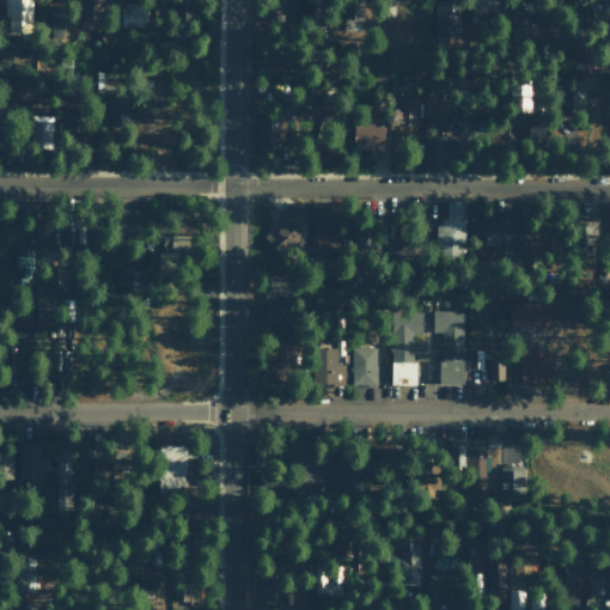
[(7,0),(7,32),(32,34),(32,0),(7,0)]
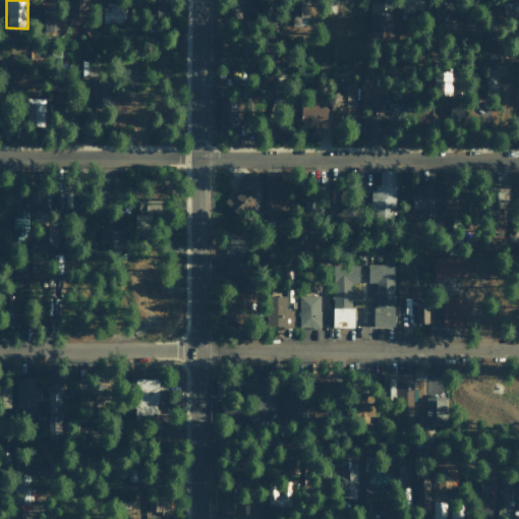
[(85,0),(69,0),(70,19),(87,19),(85,0)]
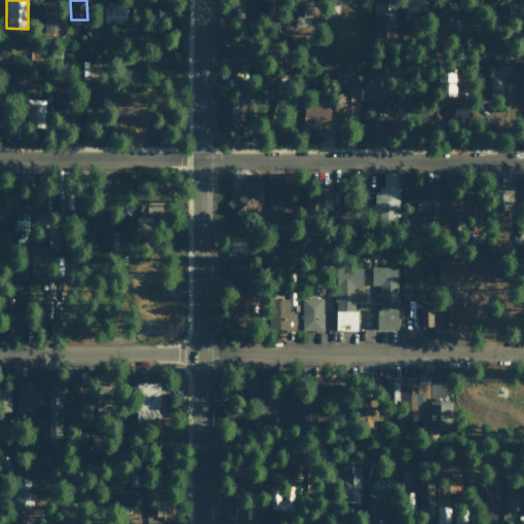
[(311,0),(302,0),(293,0),(293,26),(312,26),(311,0)]
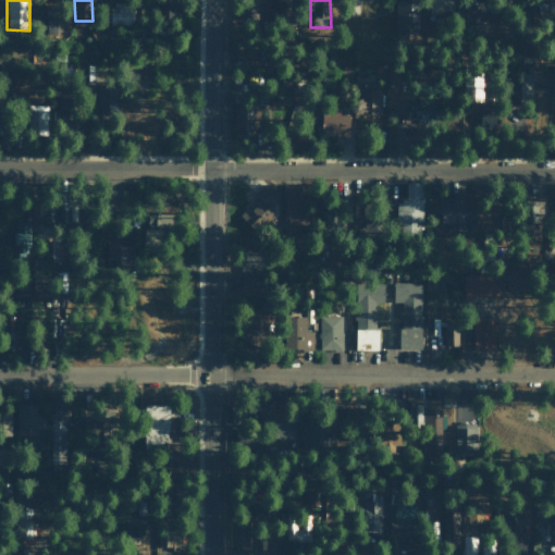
[(396,0),(397,34),(419,33),(418,0),(396,0)]
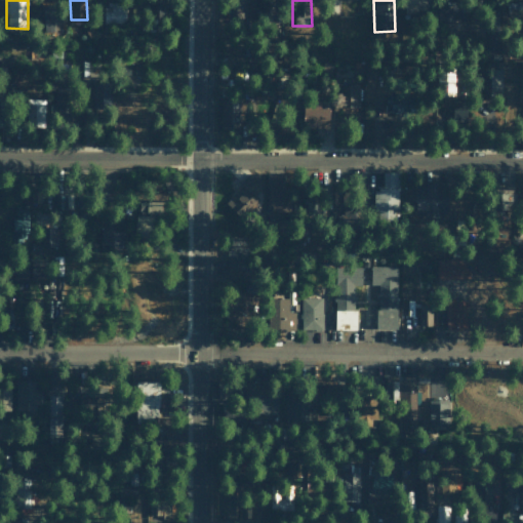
[(456,22),(467,22),(467,1),(439,0),(438,26),(456,26),(456,22)]
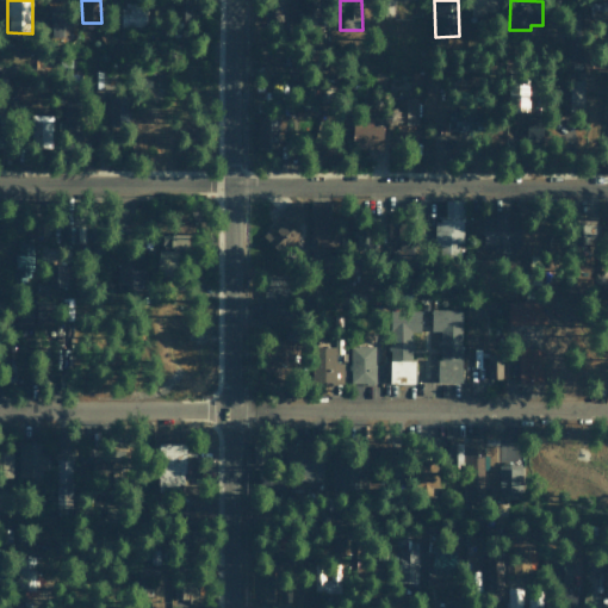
[(607,4),(591,5),(591,20),(607,19),(607,4)]
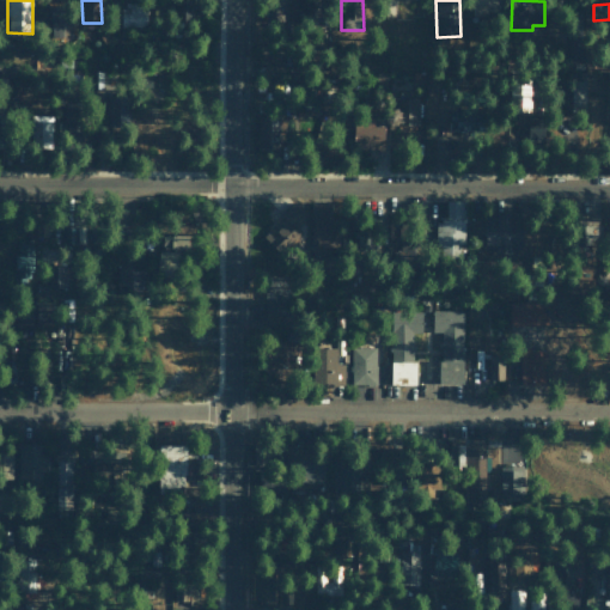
[(122,29),(146,29),(146,5),(123,5),(122,29)]
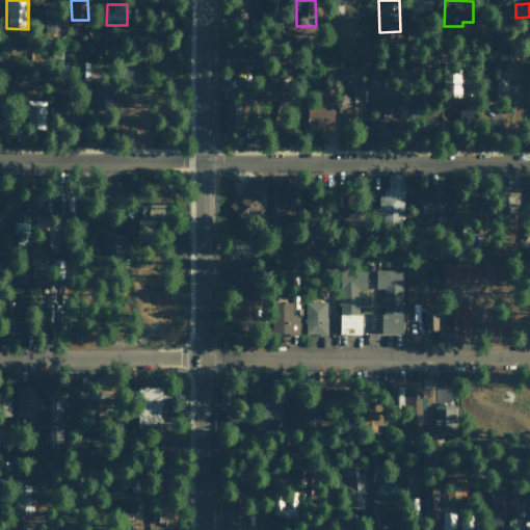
[(45,32),(62,32),(62,6),(45,6),(45,32)]
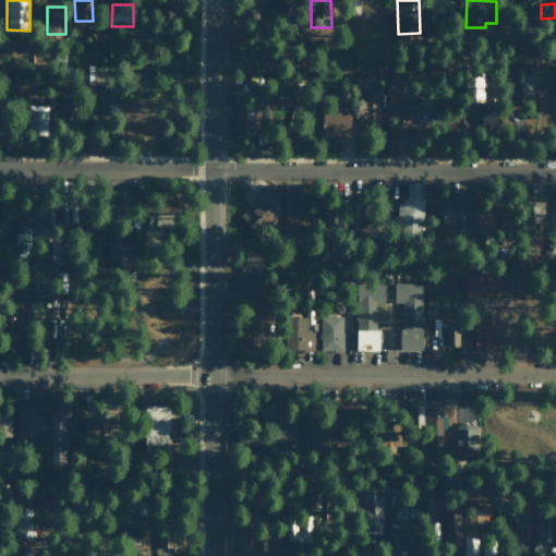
[(520,55),(531,55),(531,33),(520,33),(520,55)]
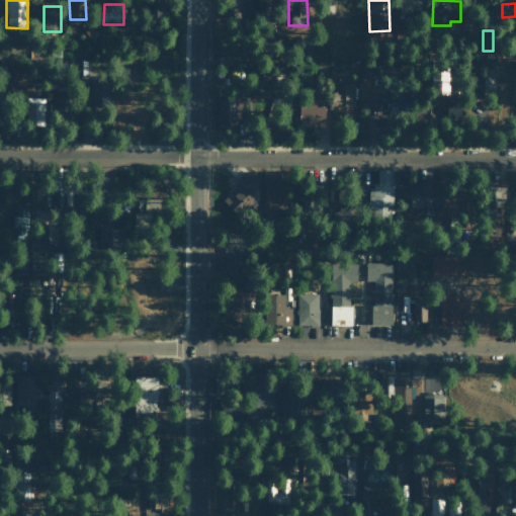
[(432,95),(450,95),(449,67),(432,67),(432,95)]
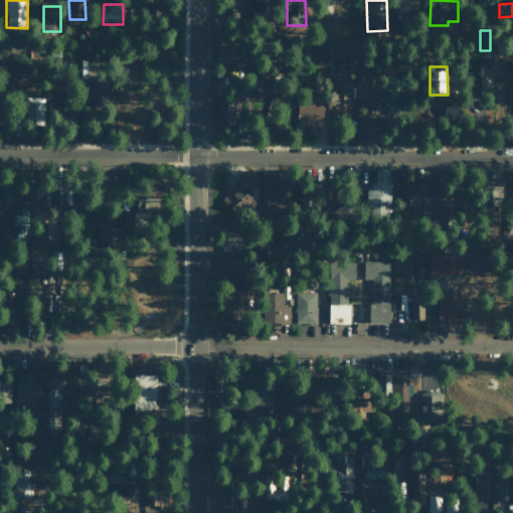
[(494,68),(482,68),(482,93),(493,93),(494,68)]
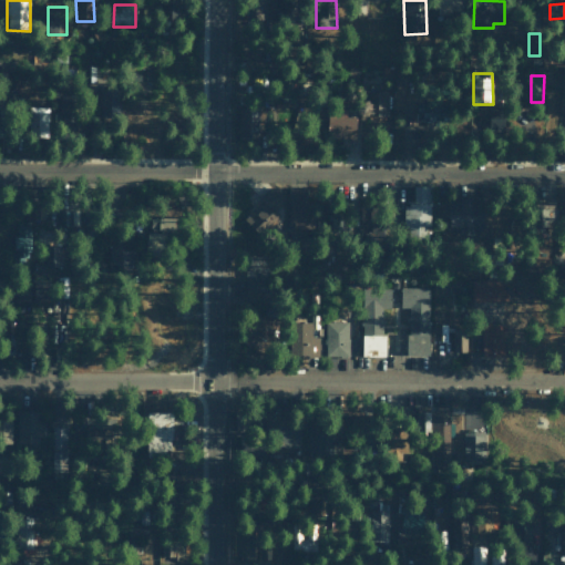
[(121,90),(101,91),(102,114),(121,113),(121,90)]
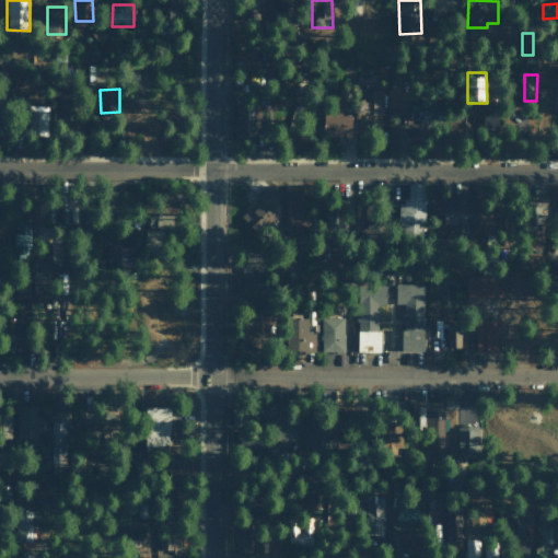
[(390,91),(362,91),(363,115),(391,115),(390,91)]
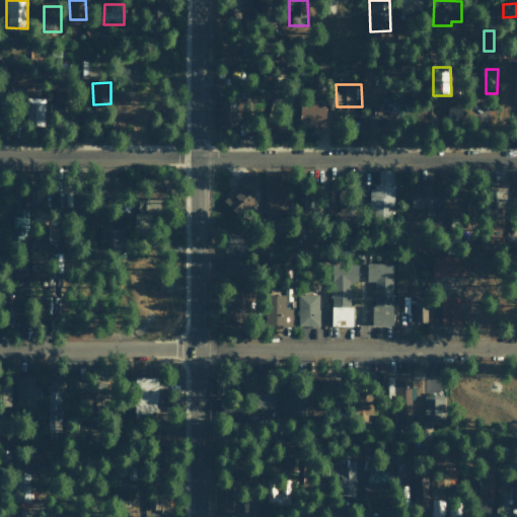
[(404,96),(387,96),(387,111),(405,111),(404,96)]
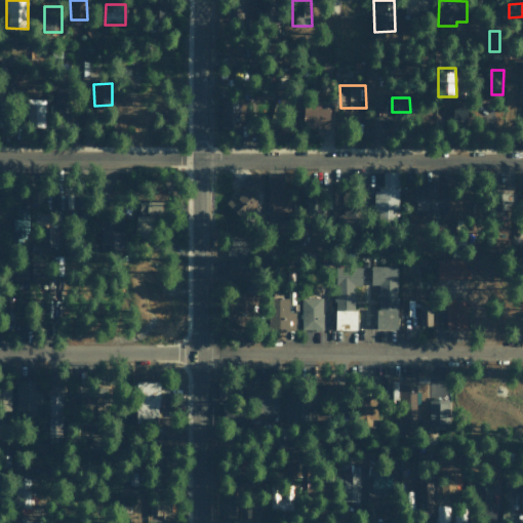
[(43,101),(28,101),(28,124),(43,124),(43,101)]
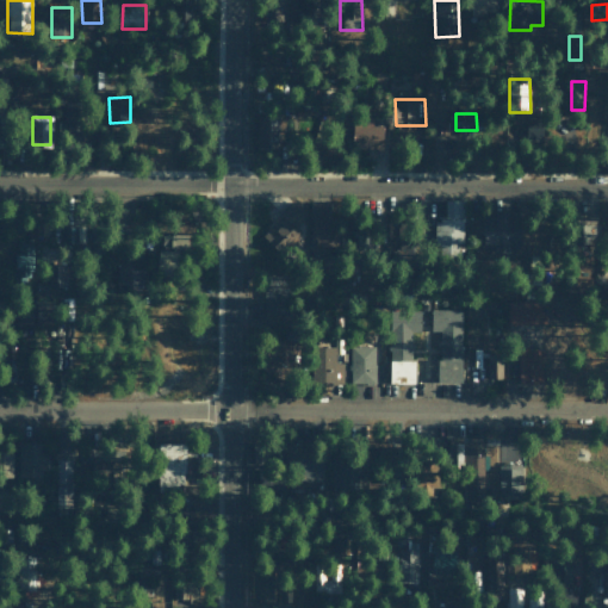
[(372,128),(372,117),(354,117),(354,150),(383,149),(383,126),(372,128)]
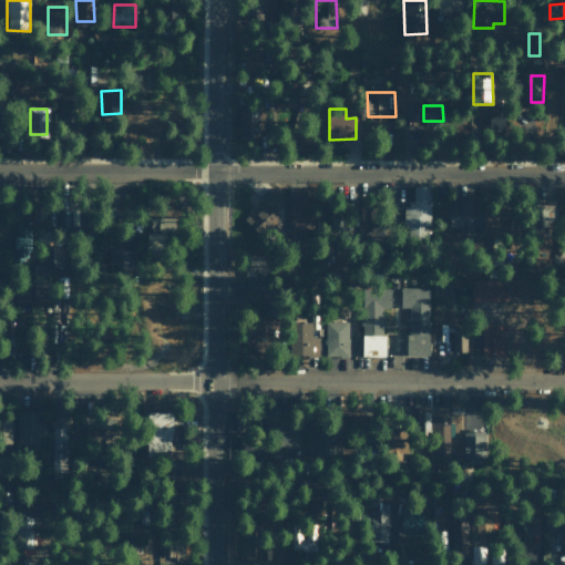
[(262,110),(240,110),(242,140),(263,140),(262,110)]
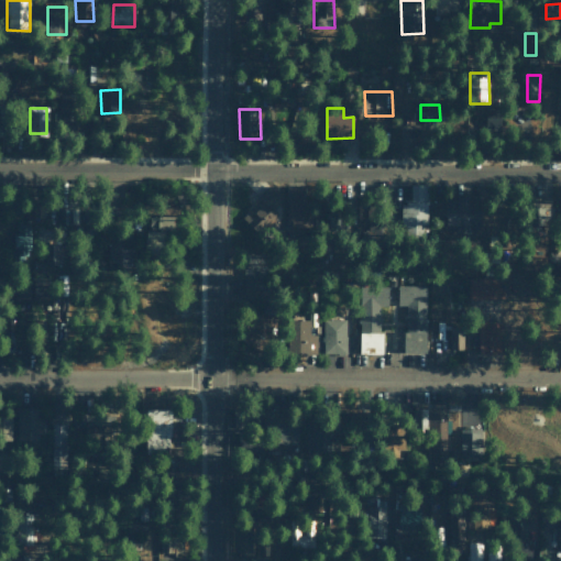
[(402,205),(402,228),(428,228),(428,187),(411,186),(411,205),(402,205)]
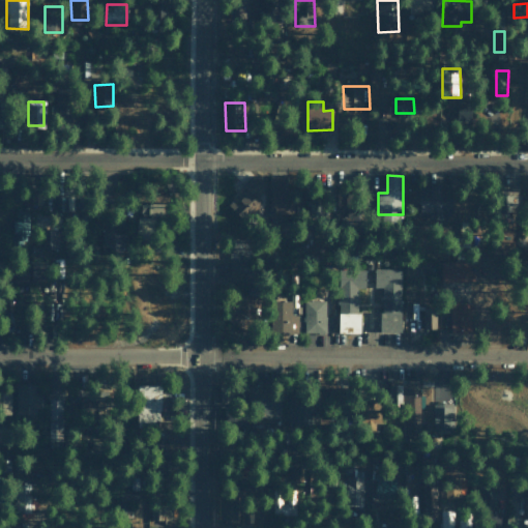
[(250,211),(270,191),(256,177),(236,198),(250,211)]
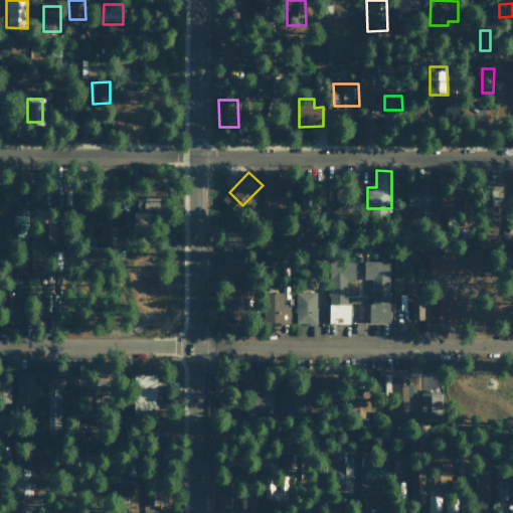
[(265,173),(267,216),(284,215),(282,172),(265,173)]
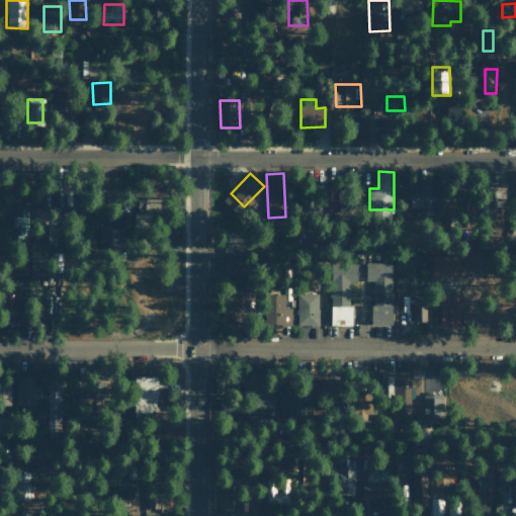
[(410,182),(409,207),(421,208),(421,212),(441,213),(442,183),(410,182)]
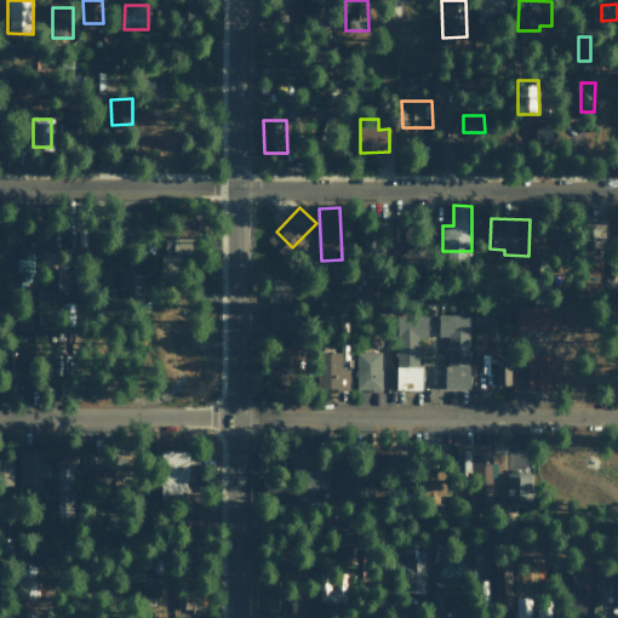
[(598,230),(581,228),(578,249),(596,251),(598,230)]
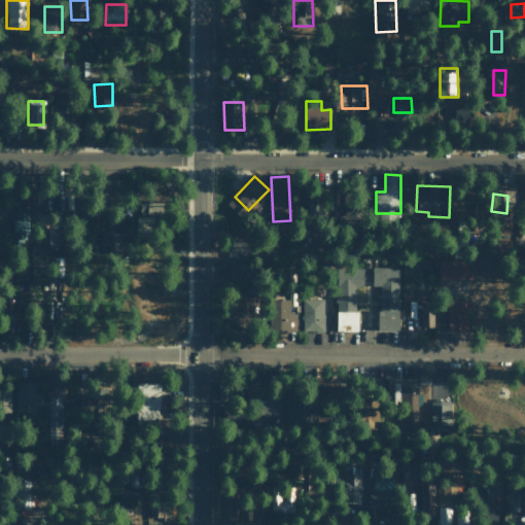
[(28,243),(29,221),(13,221),(12,243),(28,243)]
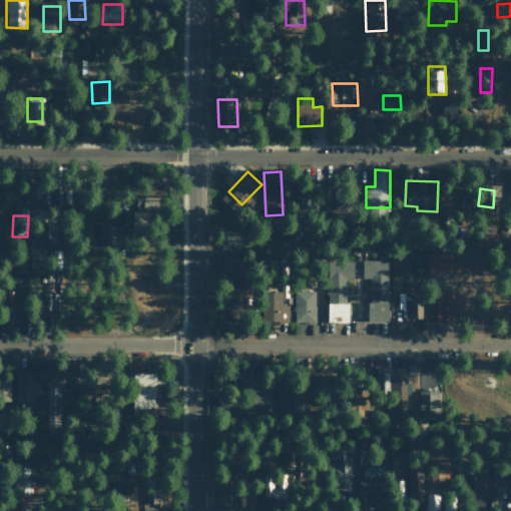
[(57,242),(57,224),(38,223),(38,242),(57,242)]
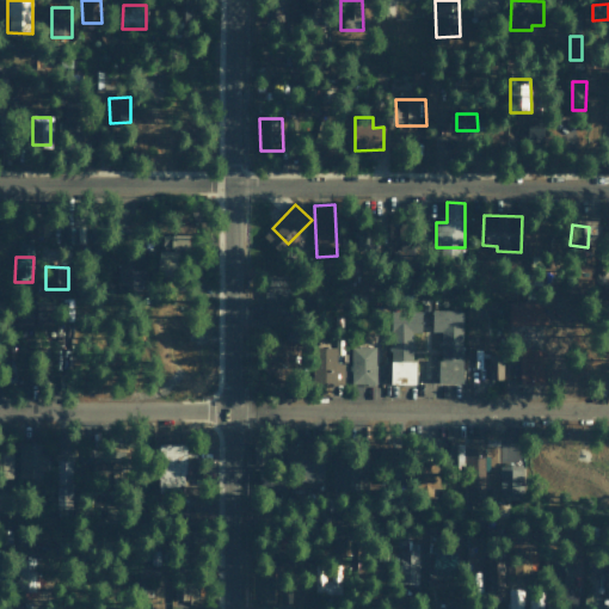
[(140,268),(118,268),(120,288),(140,287),(140,268)]
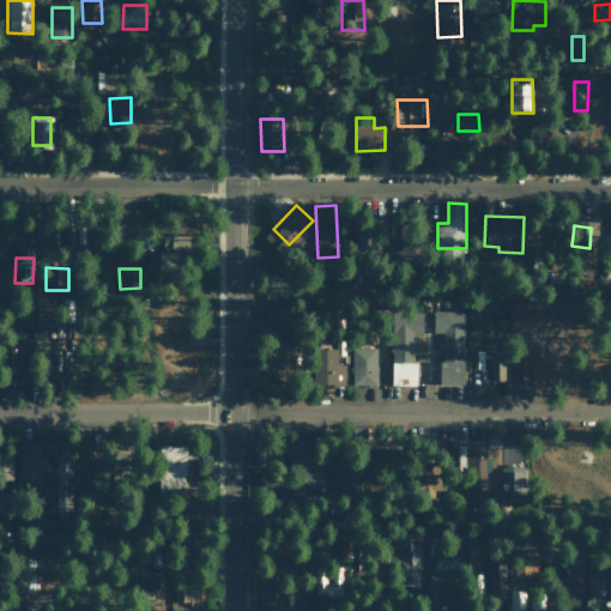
[(267,318),(288,318),(286,279),(266,280),(267,318)]
